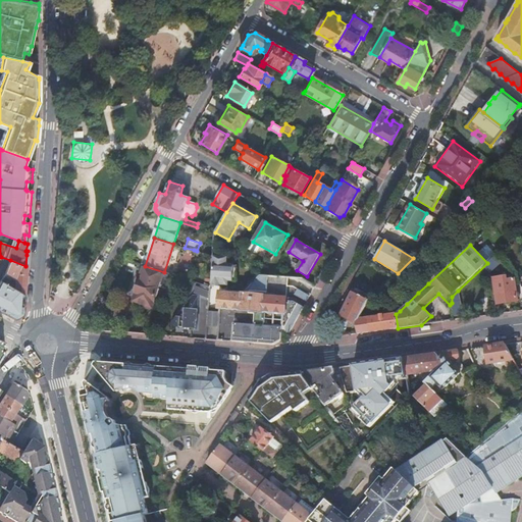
[(179,277),(187,279),(194,260),(191,259),(194,250),(185,248),(175,276),(179,277)]
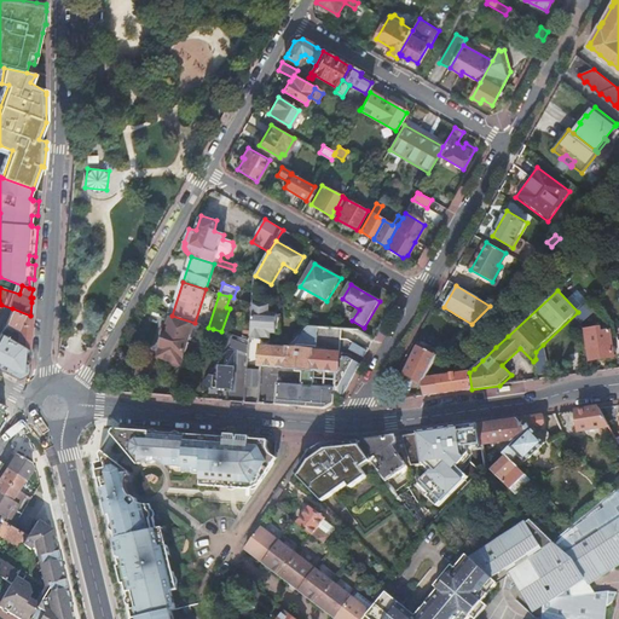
[(0,368),(18,377),(25,372),(30,316),(12,308),(5,325),(4,324),(3,329),(12,333),(11,339),(0,333),(0,306),(1,305),(0,304),(0,368)]
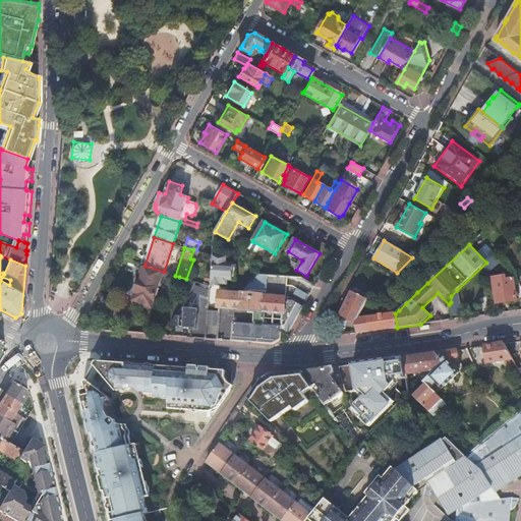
[(226,256),(212,255),(210,285),(215,286),(216,284),(227,285),(227,280),(232,281),(233,265),(226,264),(226,256)]
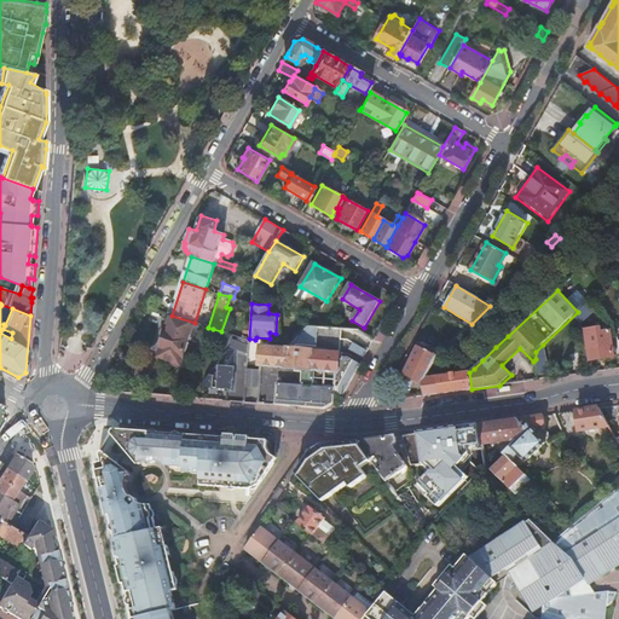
[(189,342),(195,323),(172,316),(167,327),(163,325),(161,334),(166,335),(157,357),(167,360),(179,364),(180,365),(189,342)]
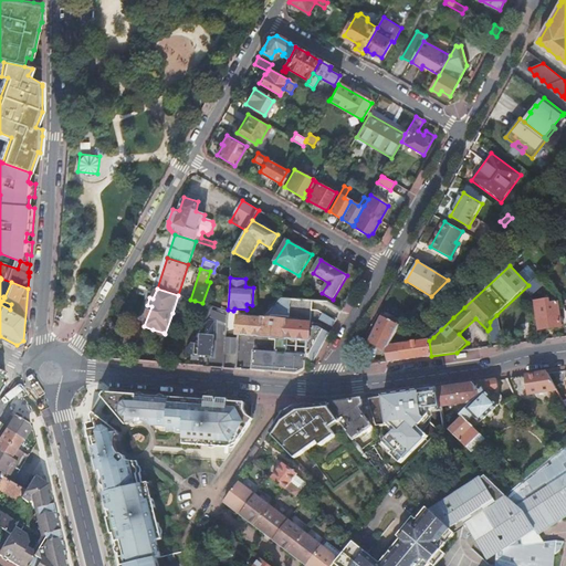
[(181,321),(190,324),(194,315),(186,312),(190,300),(178,295),(173,313),(182,316),(181,321)]
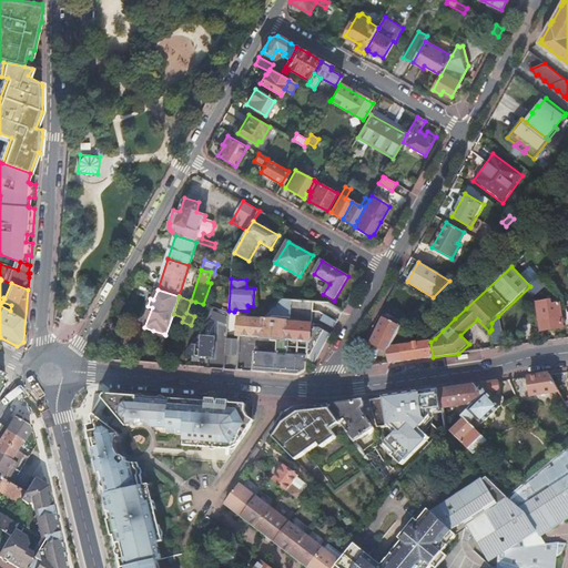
[(312,367),(338,322),(324,314),(325,303),(302,302),(301,313),(284,312),(285,301),(284,301),(266,321),(241,318),(239,335),(241,336),(279,340),(277,354),(255,352),(253,371),(253,372),(297,375),(312,367)]
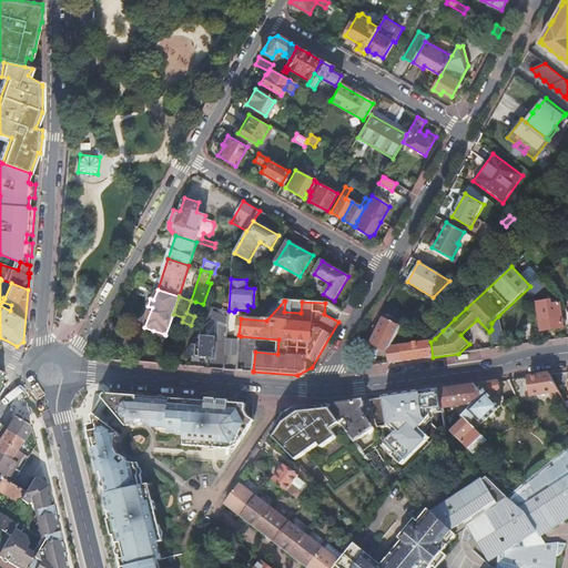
[(560,303),(551,304),(550,302),(537,303),(541,331),(564,327),(560,303)]
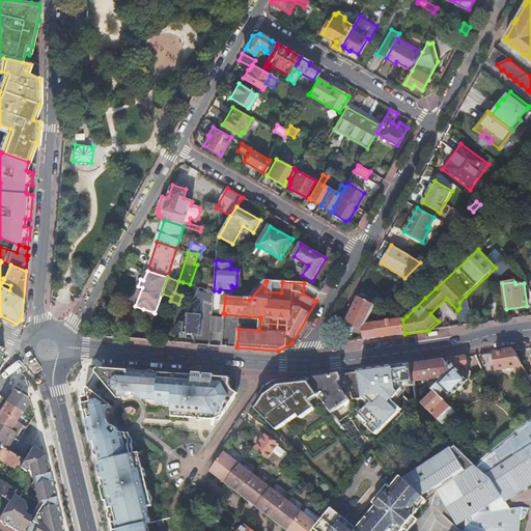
[(420,292),(425,298),(436,288),(430,283),(420,292)]
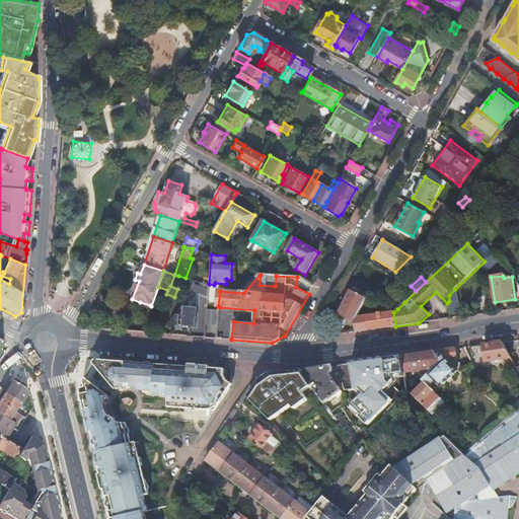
[(209,289),(196,285),(193,291),(208,296),(209,289)]
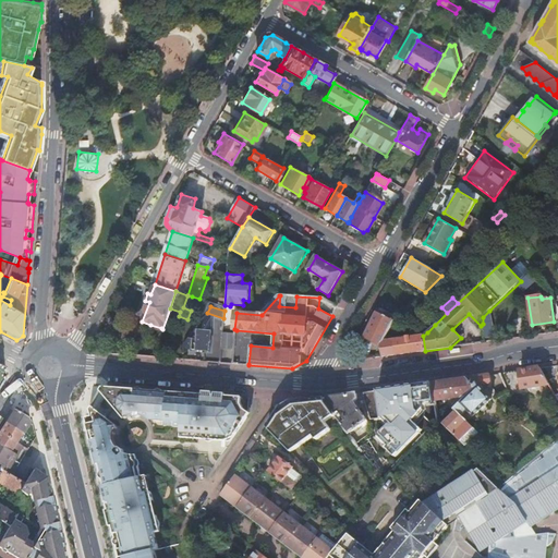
[(492,330),(489,311),(483,317),(483,324),(484,331),(492,330)]
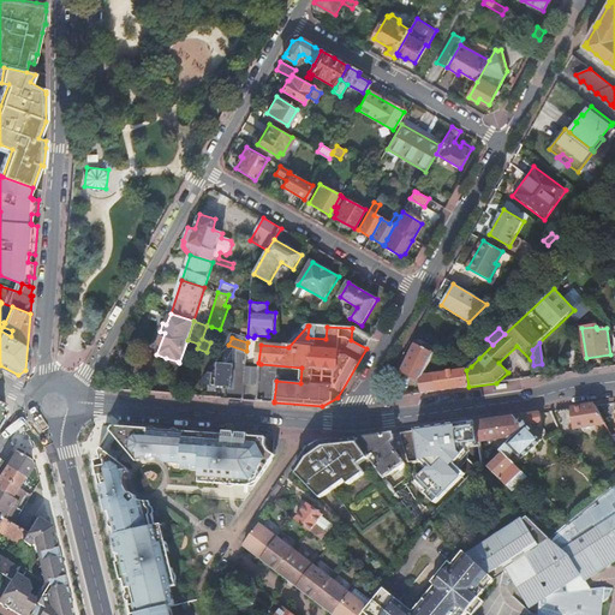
[(421,381),(424,375),(433,357),(436,354),(416,344),(401,372),(421,381)]
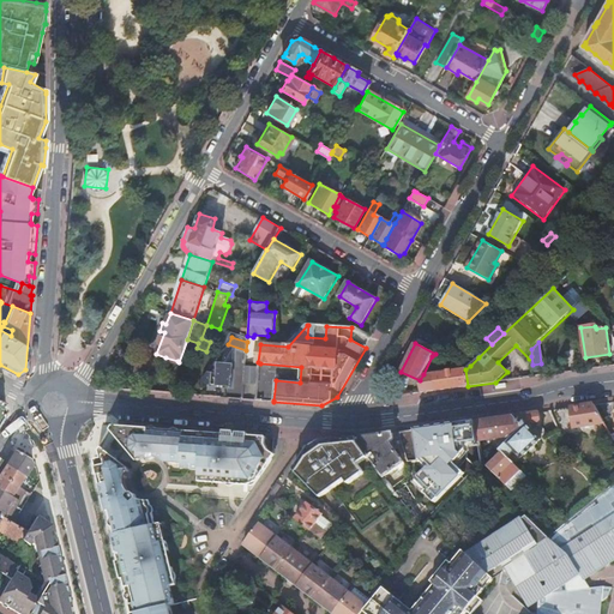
[(202,384),(232,386),(234,349),(228,348),(220,360),(218,363),(216,363),(203,380),(202,384)]
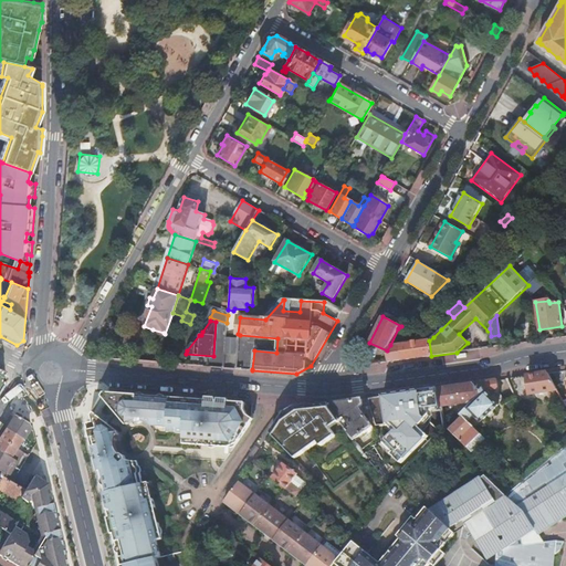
[(429,332),(433,337),(441,329),(436,325),(429,332)]
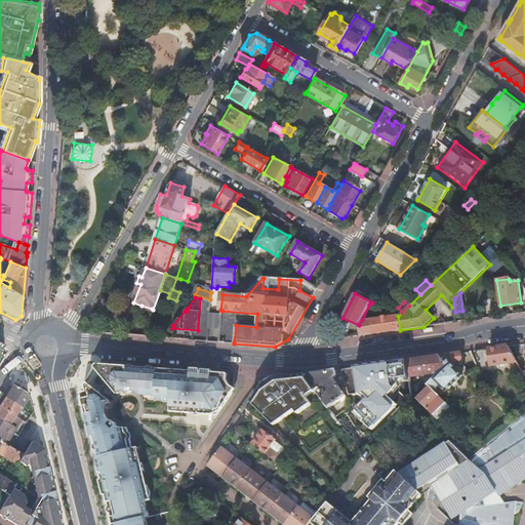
[(221,320),(223,316),(209,314),(208,327),(220,328),(221,320)]
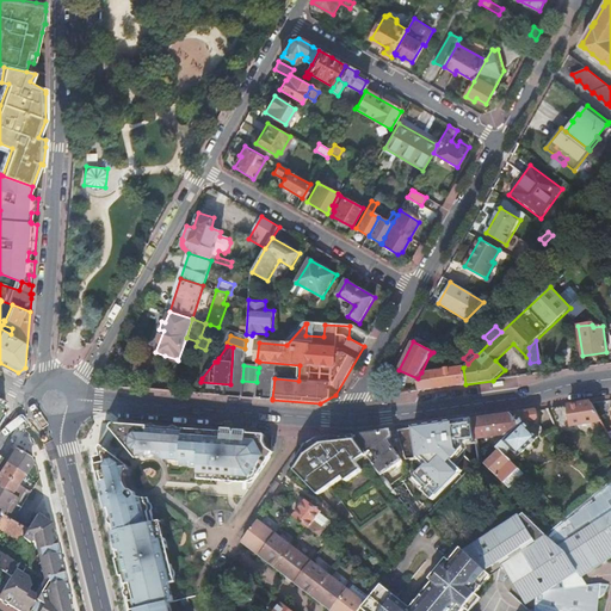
[(449,387),(466,384),(463,368),(455,369),(455,365),(444,366),(444,370),(421,372),(418,378),(419,390),(426,389),(449,387)]
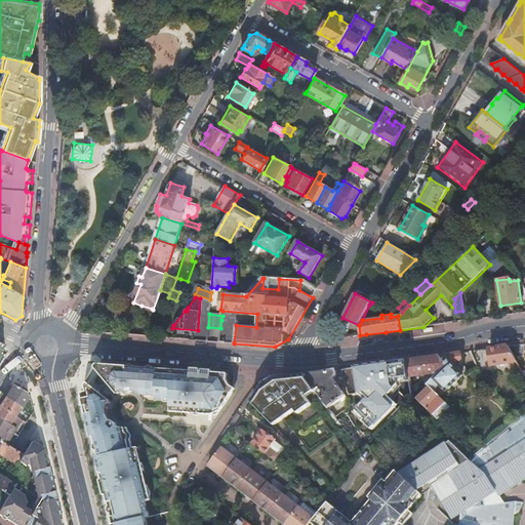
[(435,325),(434,318),(423,327),(432,326),(435,325)]
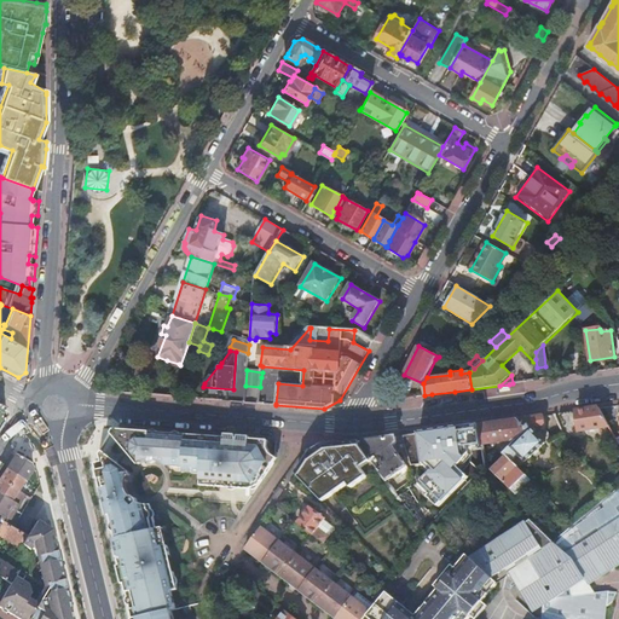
[(613,426),(605,408),(577,411),(580,432),(613,426)]
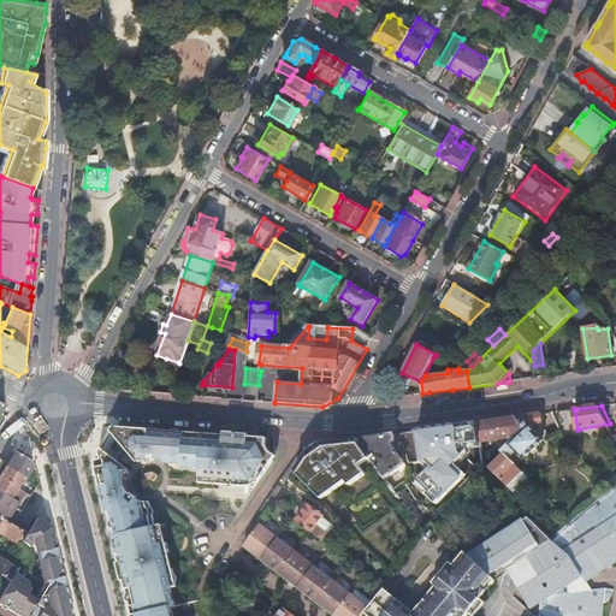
[(509,451),(514,457),(520,451),(527,458),(551,436),(544,427),(543,428),(542,427),(543,426),(544,425),(543,422),(546,421),(544,414),(515,419),(523,430),(520,436),(505,449),(509,451)]
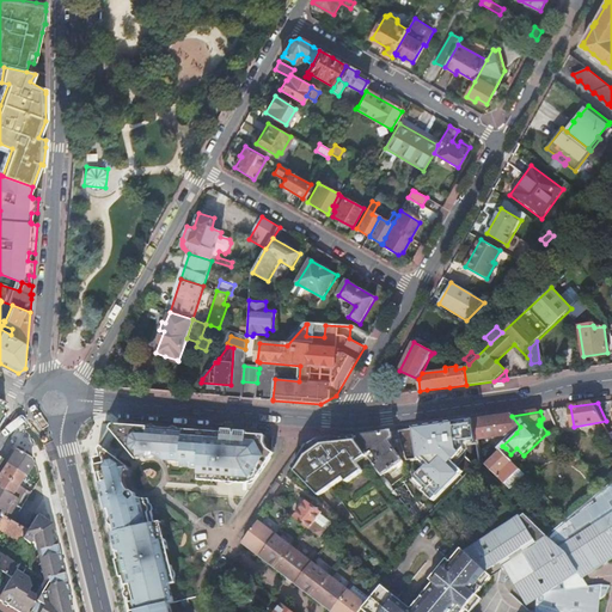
[(520,427),(512,416),(473,421),(477,439),(506,438),(514,429),(516,433),(520,427)]
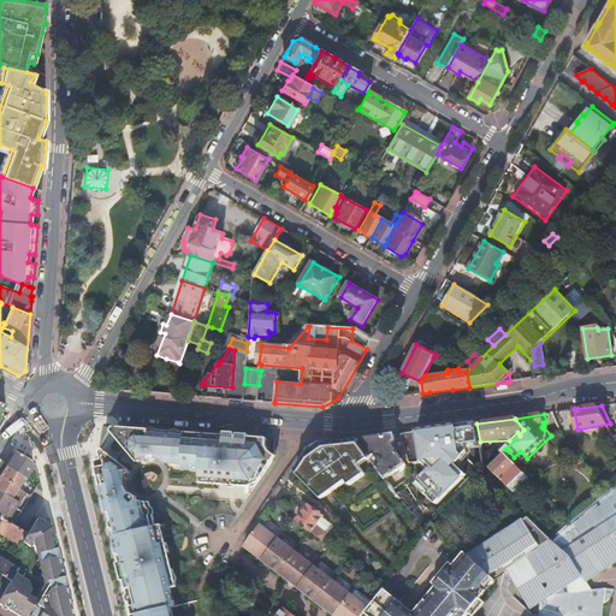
[(480,442),(477,424),(403,433),(408,461),(425,461),(430,468),(414,484),(425,496),(427,493),(438,503),(469,472),(461,463),(474,451),(474,448),(481,446),(480,442)]
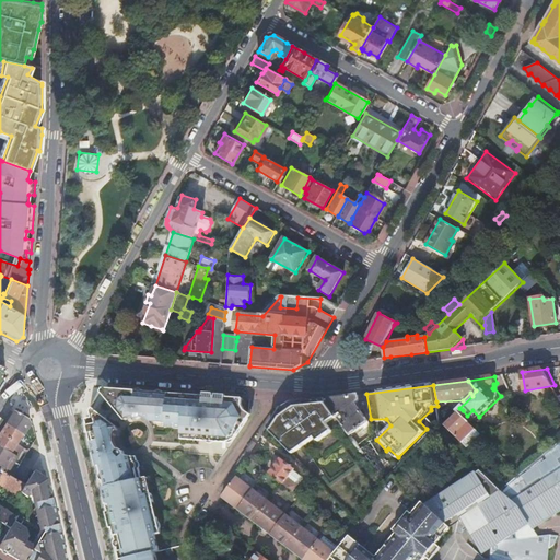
[(226,443),(234,441),(252,416),(245,411),(242,406),(242,399),(104,389),(102,394),(126,423),(130,420),(135,419),(135,420),(138,421),(139,421),(140,420),(141,419),(144,420),(146,421),(148,423),(149,423),(166,424),(166,429),(182,430),(182,441),(207,442),(214,442),(226,443)]
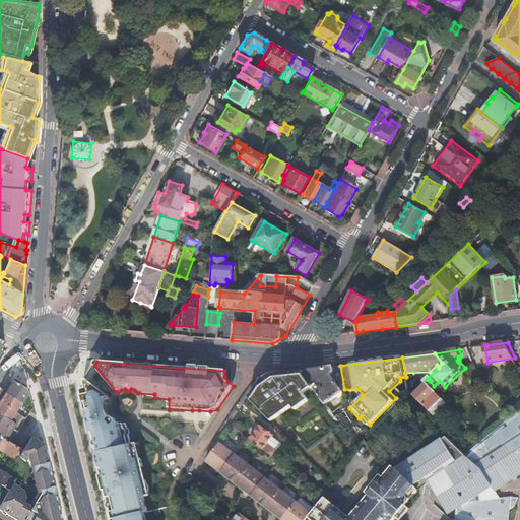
[(333,373),(332,367),(303,371),(304,376),(312,387),(317,383),(322,392),(317,395),(324,404),(335,397),(337,399),(343,395),(341,392),(329,375),(333,373)]
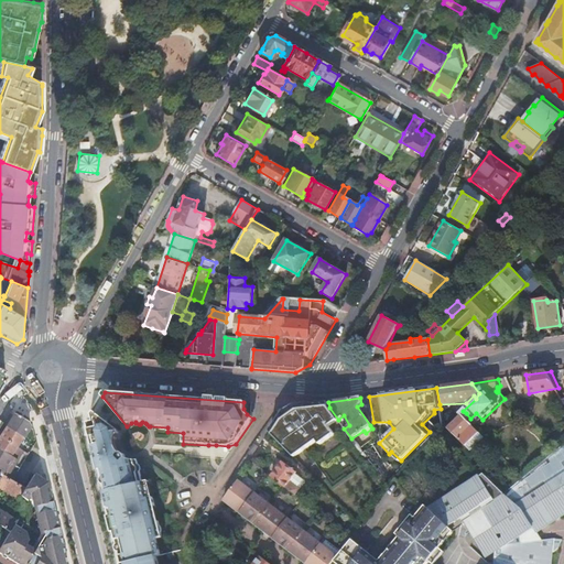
[(282,421),(273,435),(293,457),(317,442),(321,444),(335,436),(329,427),(339,421),(338,420),(329,408),(297,410),(282,421)]
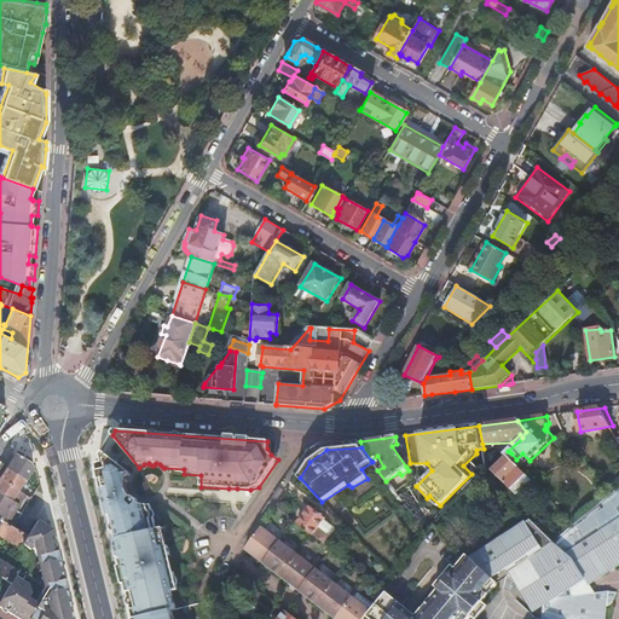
[(490,450),(493,469),(495,468),(515,489),(531,474),(516,460),(512,453),(505,460),(502,456),(498,458),(497,456),(496,449),(490,450)]
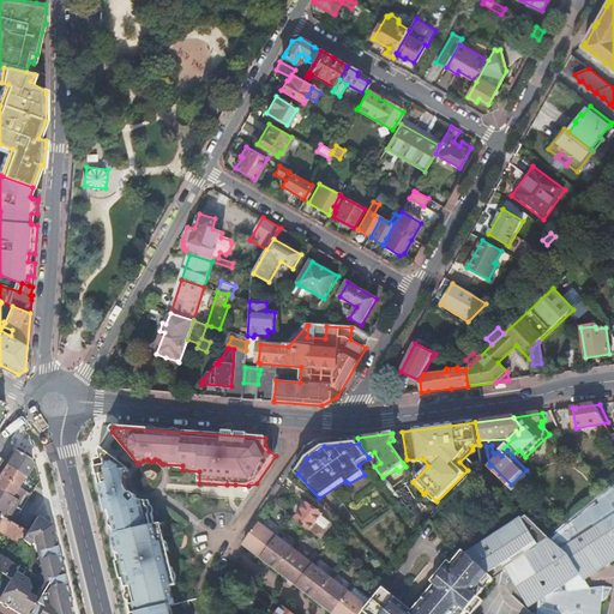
[(173,613),(173,608),(176,607),(173,589),(179,588),(174,570),(173,570),(170,570),(169,567),(166,554),(169,553),(167,543),(161,545),(156,527),(150,503),(146,503),(143,503),(138,500),(137,500),(138,499),(137,498),(137,497),(136,495),(134,495),(132,495),(130,491),(128,488),(127,485),(127,481),(128,477),(130,474),(131,471),(102,450),(96,462),(101,482),(100,482),(106,505),(132,613),(173,613)]
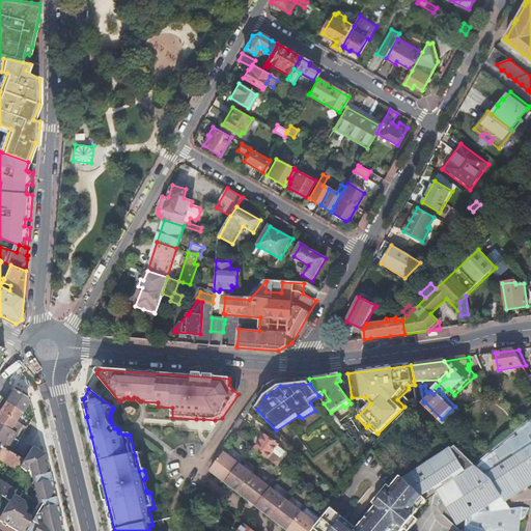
[(5,402),(4,403),(21,414),(26,408),(28,403),(24,398),(12,391),(11,393),(5,402)]
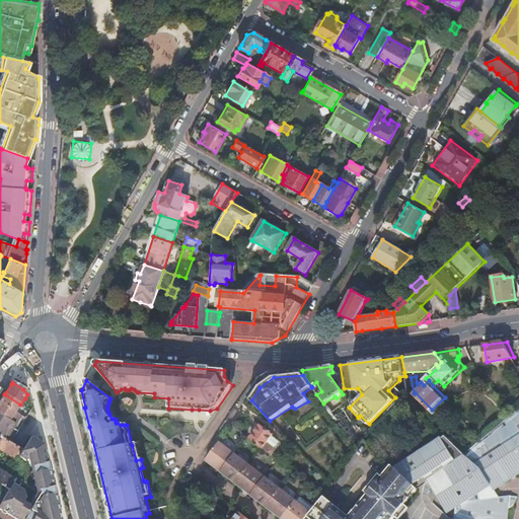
[(316,382),(311,386),(312,387),(316,394),(321,391),(316,382)]
